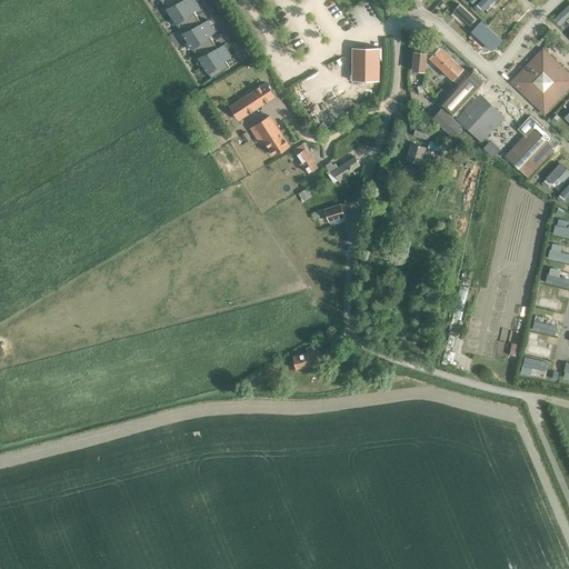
[(170,0),(163,5),(171,17),(196,1),(195,0),(170,0)]
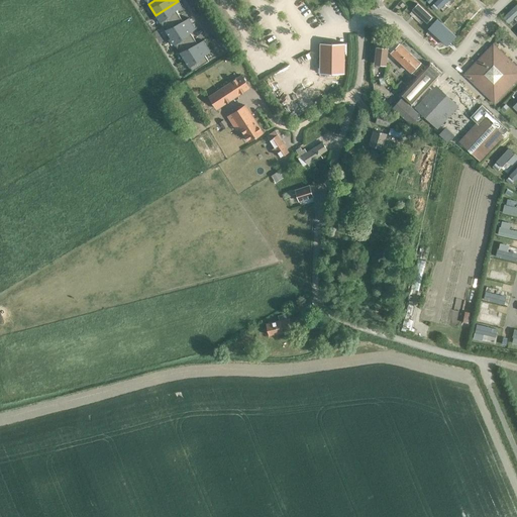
[(178,1),(156,15),(163,26),(179,16),(176,10),(181,7),(181,6),(178,1)]
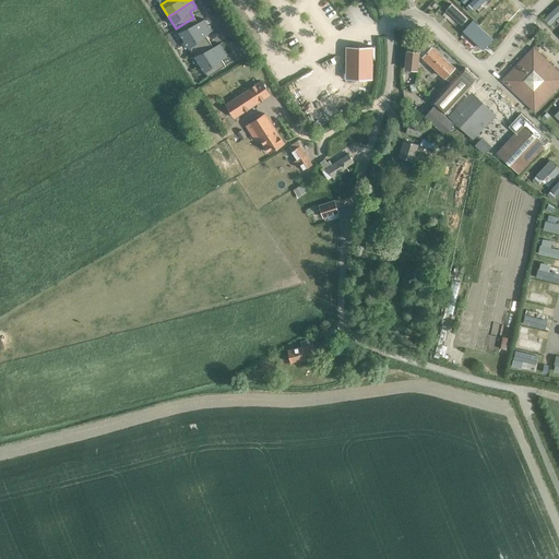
[(546,23),(551,30),(558,23),(558,12),(558,11),(546,23)]
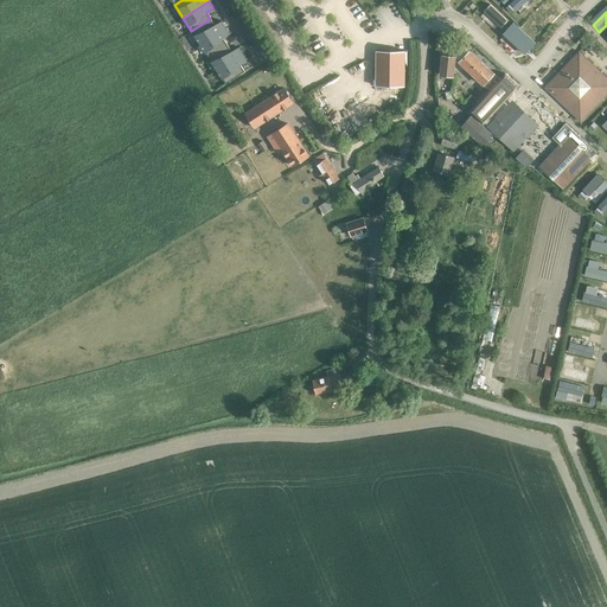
[(210,19),(191,31),(199,44),(225,27),(222,21),(221,21),(215,26),(210,19)]
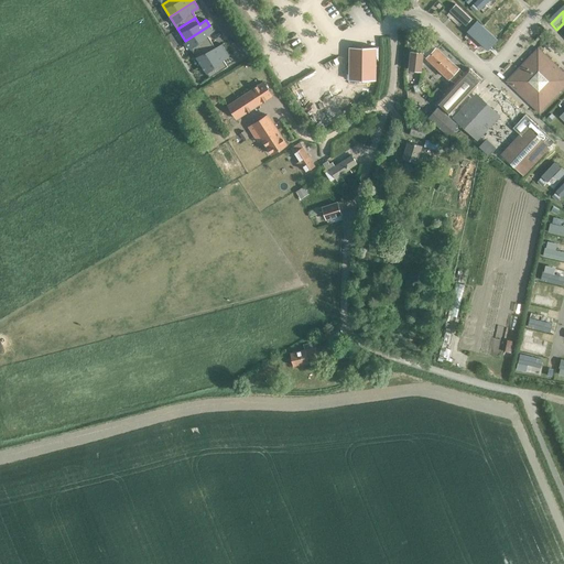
[(194,53),(212,42),(207,35),(213,32),(214,31),(209,25),(185,41),(194,53)]
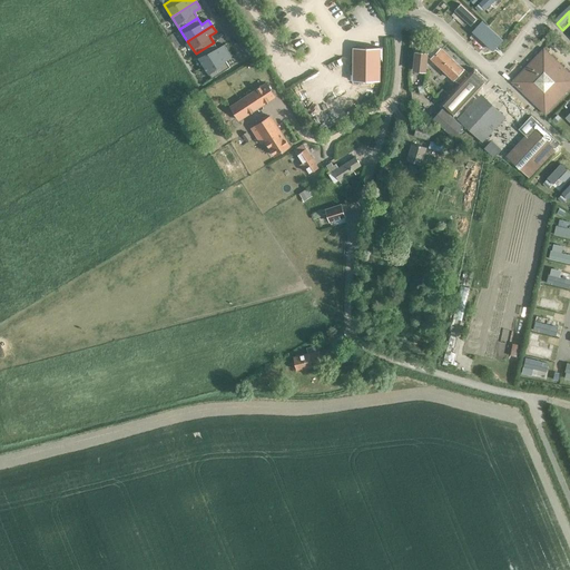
[(204,66),(214,60),(228,50),(224,45),(223,45),(217,49),(214,42),(196,53),(204,66)]
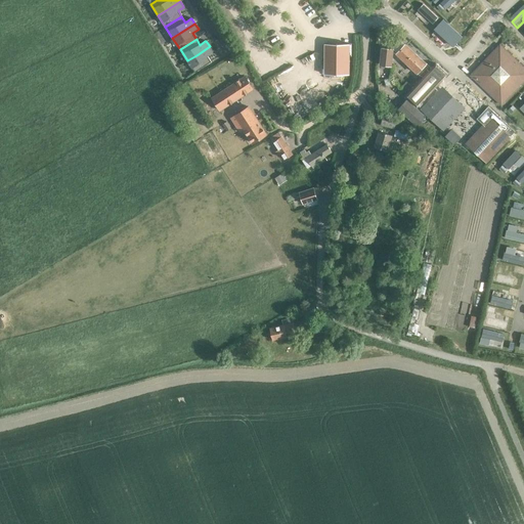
[(349,75),(351,44),(326,42),(324,73),(349,75)]
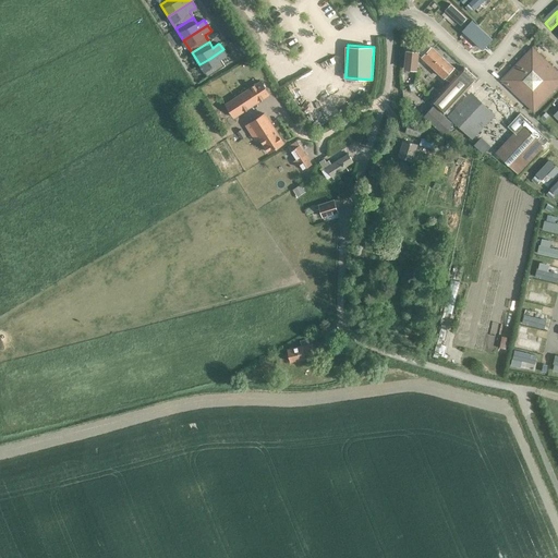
[(448,80),(457,71),(432,47),(423,56),(448,80)]
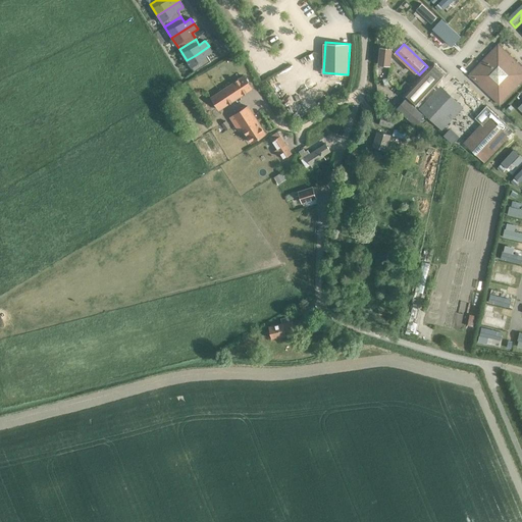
[(501,104),(521,81),(521,65),(498,44),(469,75),(501,104)]
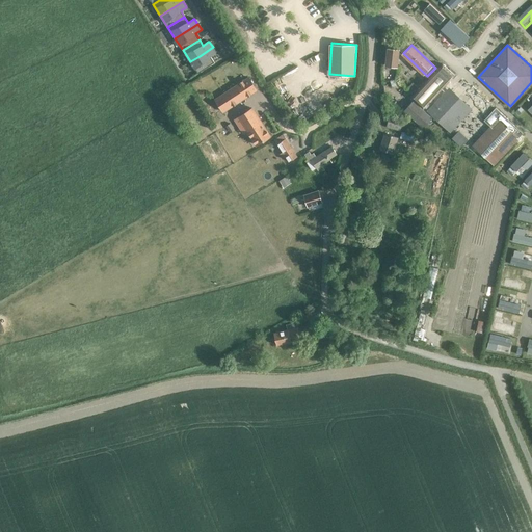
[(213,47),(200,56),(190,61),(197,74),(214,62),(210,56),(215,53),(216,52),(213,47)]
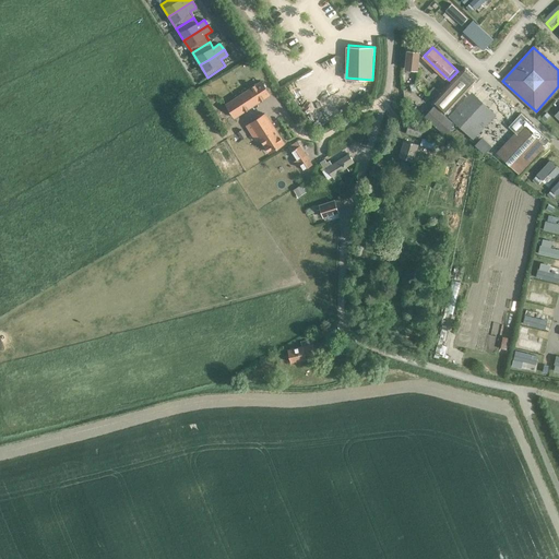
[(421,70),(423,51),(409,50),(408,69),(421,70)]
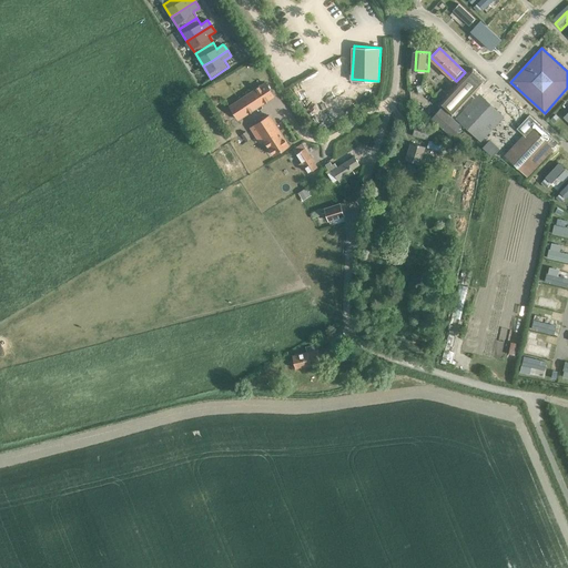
[(473,68),(438,103),(453,115),(486,81),(473,68)]
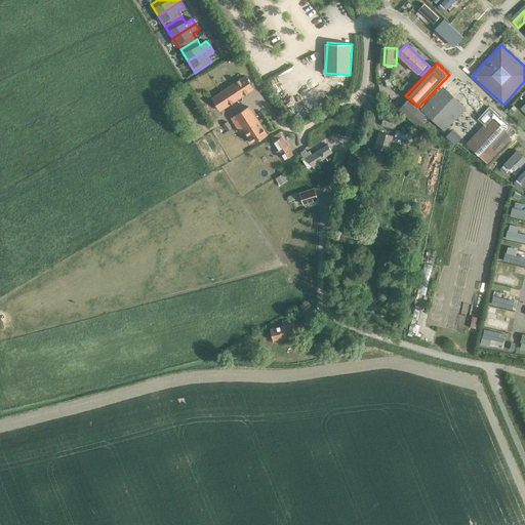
[(254,89),(245,76),(212,97),(220,111),(254,89)]
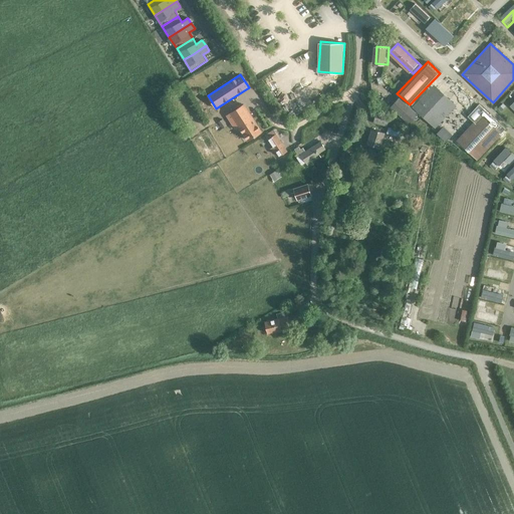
[(432,87),(414,106),(434,125),(453,106),(432,87)]
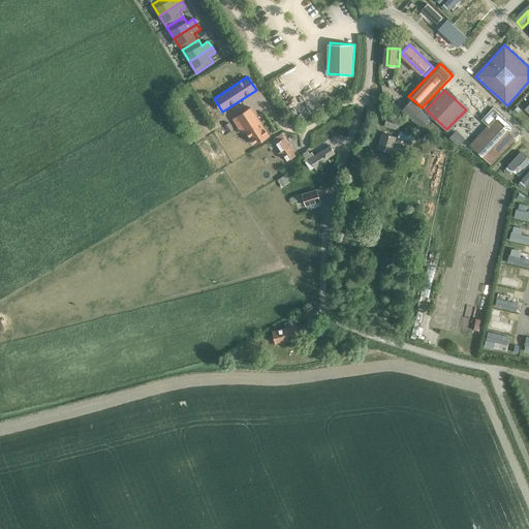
[(422,127),(430,118),(410,99),(402,109),(422,127)]
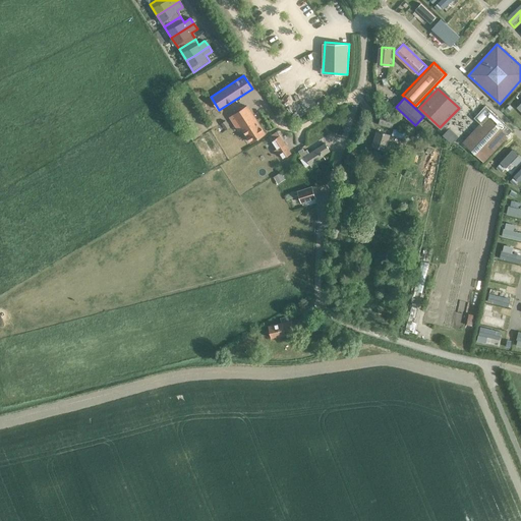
[(251,142),(266,133),(247,106),(230,117),(238,130),(242,128),(251,142)]
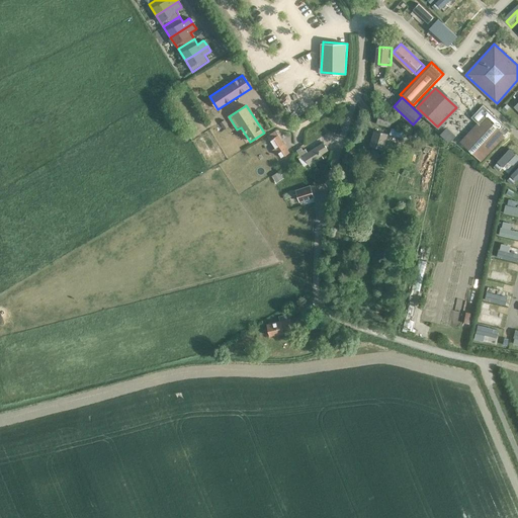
[(480,123),(462,143),(484,161),(507,136),(506,135),(511,130),(485,105),(473,117),(480,123)]
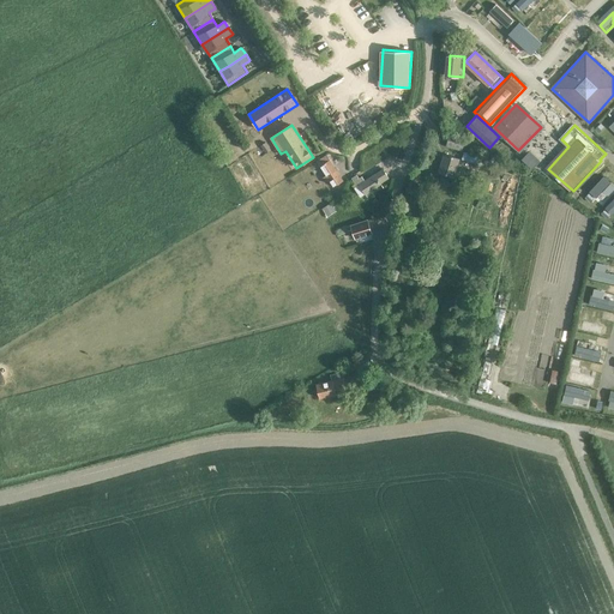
[(461,151),(464,139),(450,136),(446,146),(461,151)]
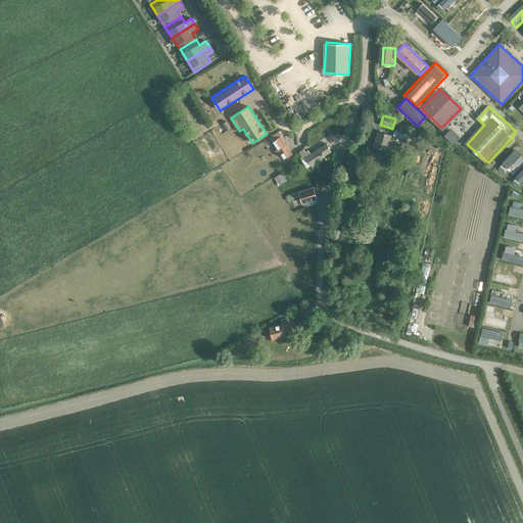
[(405,139),(407,133),(395,130),(393,136),(405,139)]
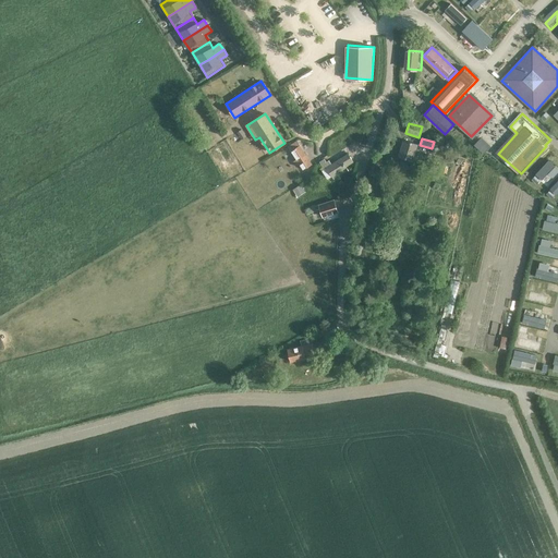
[(412,161),(417,145),(403,140),(398,157),(412,161)]
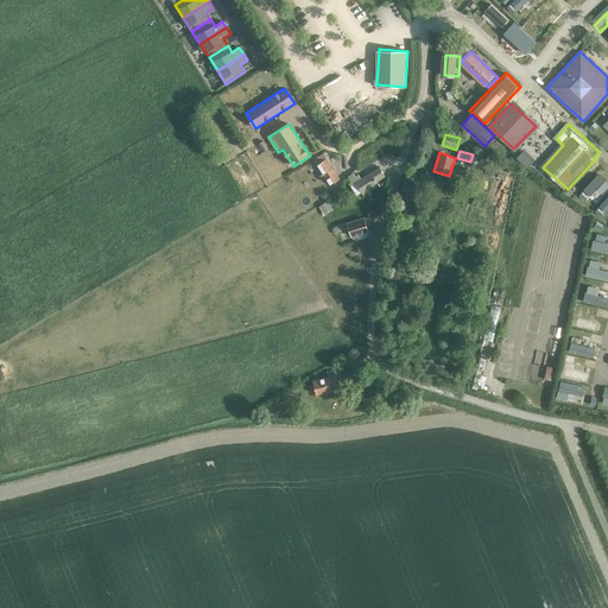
[(330,185),(340,179),(327,158),(317,165),(323,173),(320,176),(324,182),(327,179),(330,185)]
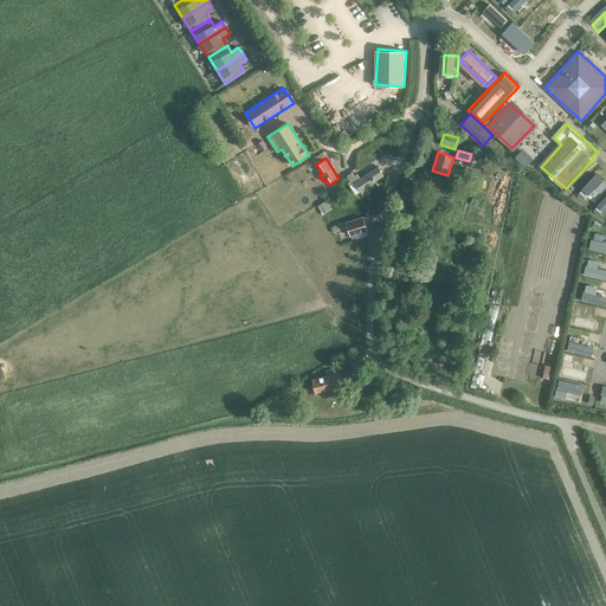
[(352,174),(347,176),(352,185),(349,186),(355,194),(360,192),(362,197),(368,192),(367,188),(376,182),(375,181),(382,176),(378,168),(360,179),(358,175),(354,178),(352,174)]
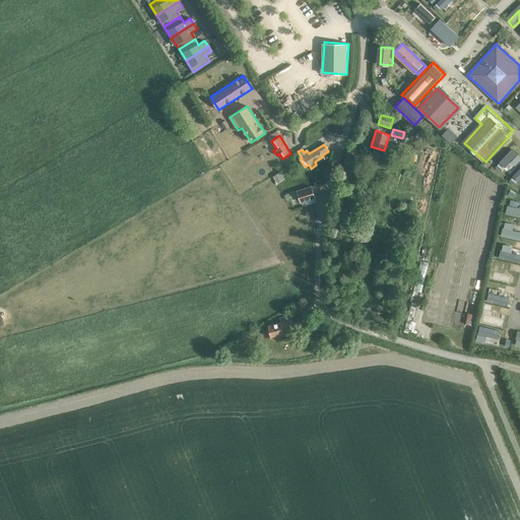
[(519,159),(519,149),(510,160),(516,166),(519,159)]
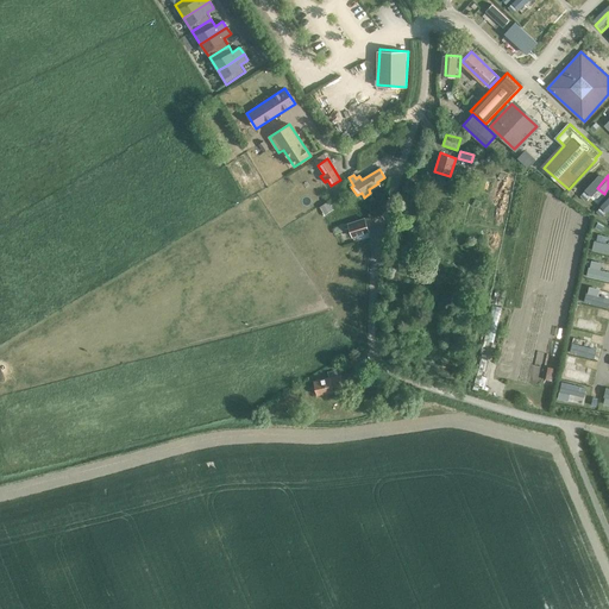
[(364,219),(347,224),(352,237),(369,232),(364,219)]
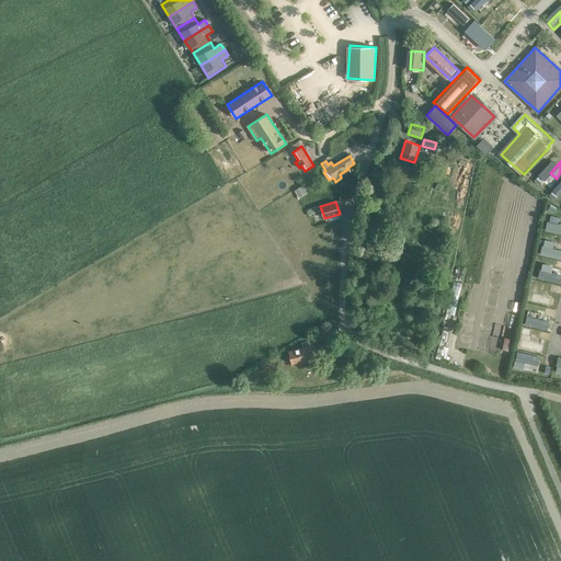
[(306,357),(316,355),(312,340),(301,343),(304,348),(289,352),(293,365),(307,361),(306,357)]
